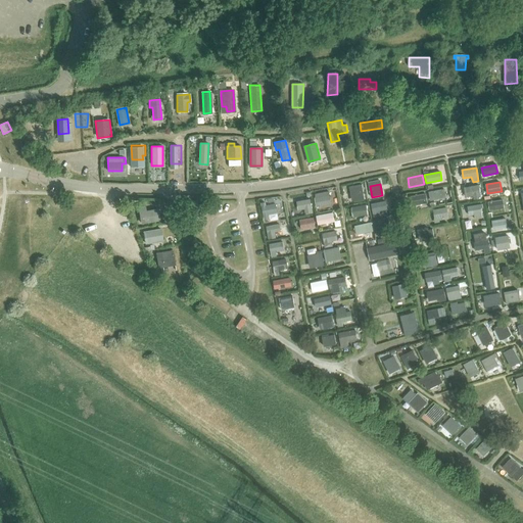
[(353,201),(364,199),(362,185),(351,186),(353,201)]
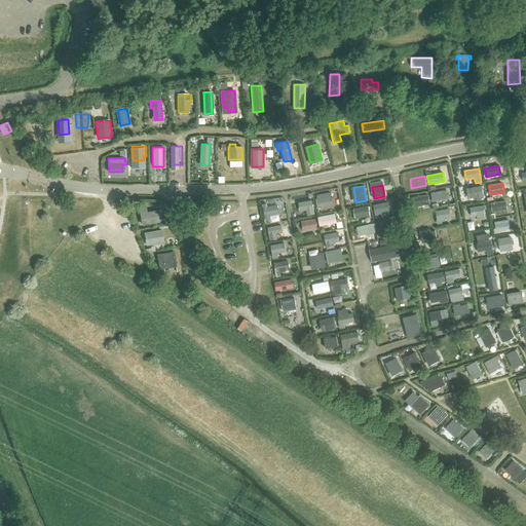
[(468,197),(476,197),(477,200),(484,199),(481,186),(466,188),(468,197)]
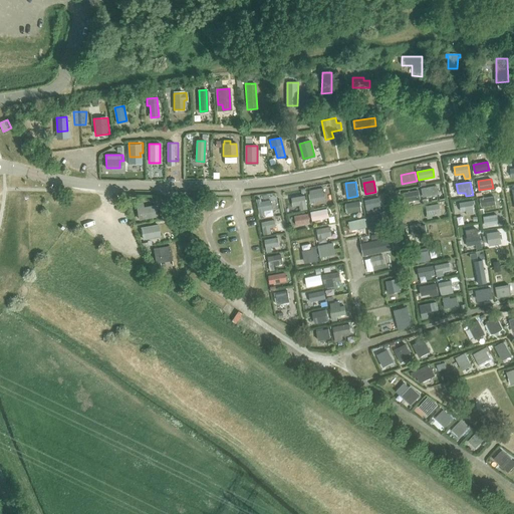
[(438,194),(437,186),(422,188),(424,197),(438,194)]
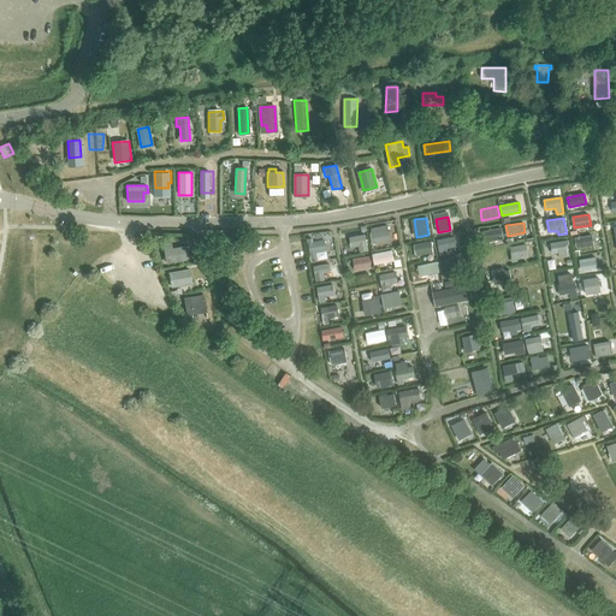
[(503,238),(502,227),(484,231),(486,242),(503,238)]
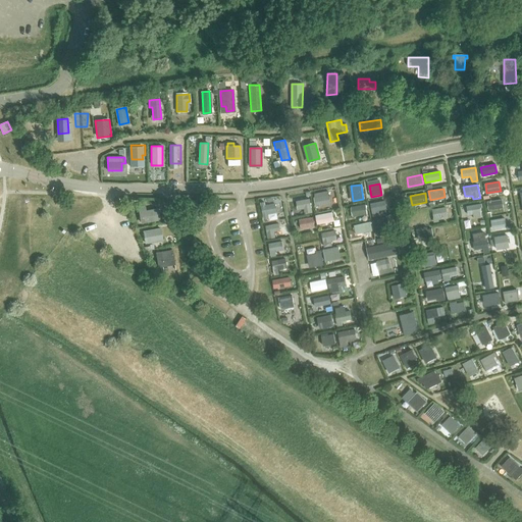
[(315,206),(330,204),(328,195),(314,197),(315,206)]
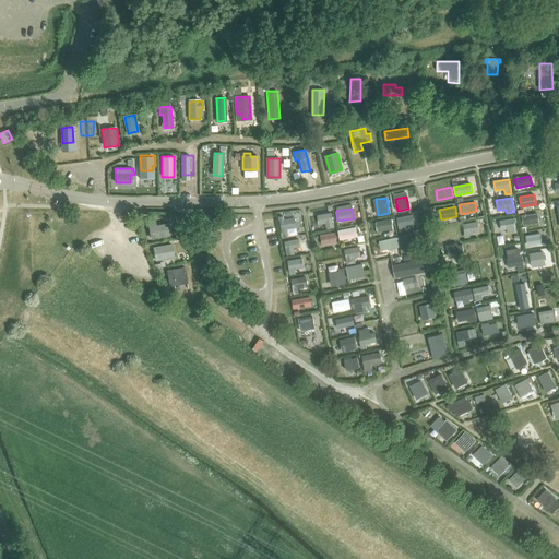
[(326,228),(334,227),(332,213),(318,215),(319,224),(325,223),(326,228)]
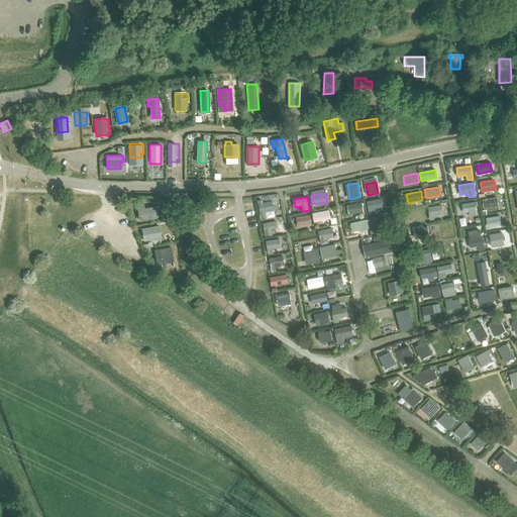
[(498,205),(497,198),(483,200),(484,208),(498,205)]
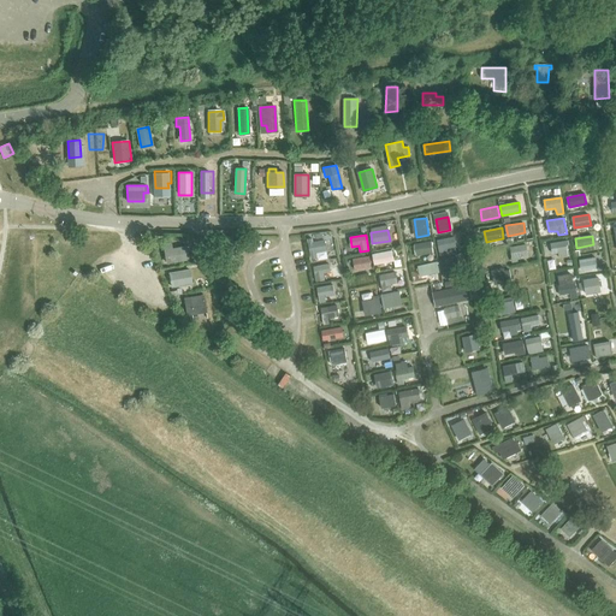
[(455,247),(454,237),(437,240),(440,255),(448,253),(446,248),(455,247)]
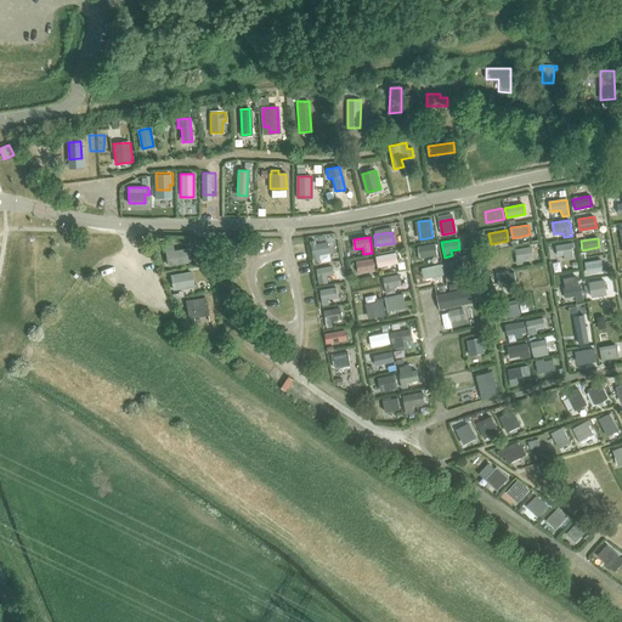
[(320,254),(329,253),(327,243),(316,246),(315,241),(311,242),(315,261),(321,260),(320,254)]
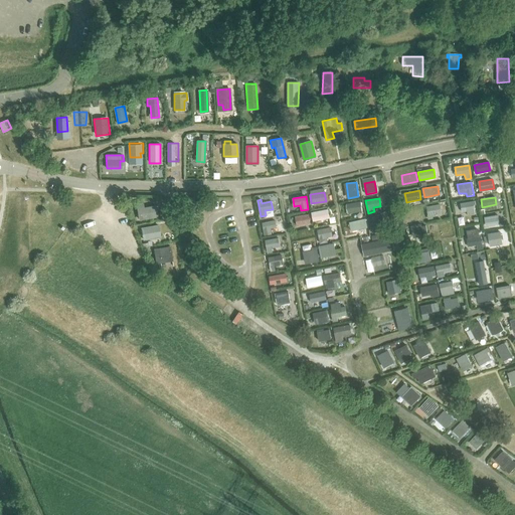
[(476,200),(461,203),(463,211),(467,211),(469,216),(475,214),(474,209),(474,204),(476,204),(476,200)]
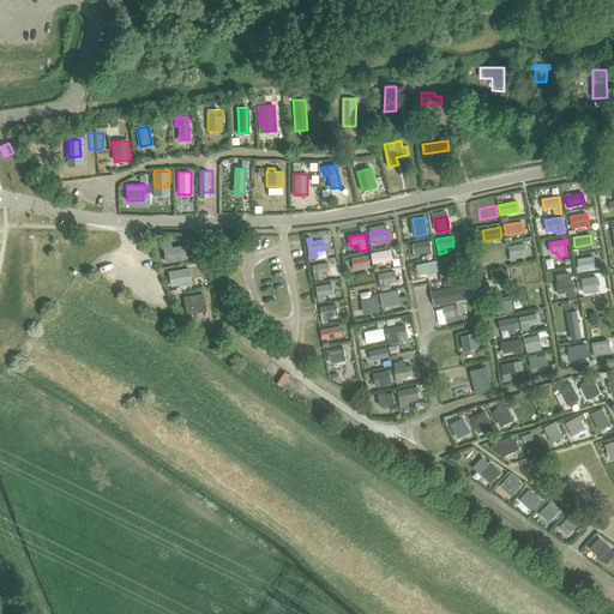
[(170,241),(162,242),(164,263),(188,259),(186,246),(172,247),(170,241)]
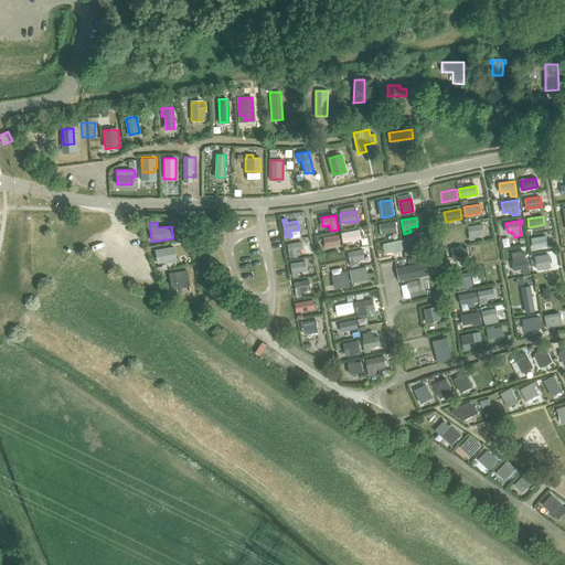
[(383,233),(397,230),(395,222),(381,224),(383,233)]
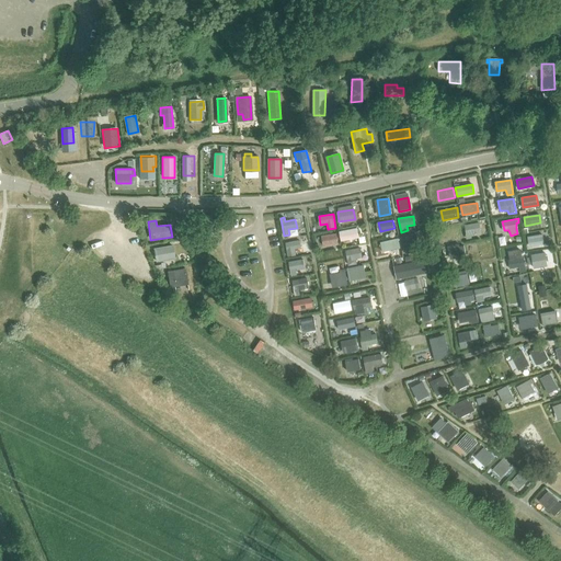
[(480,232),(479,224),(465,225),(467,238),(471,238),(470,233),(480,232)]
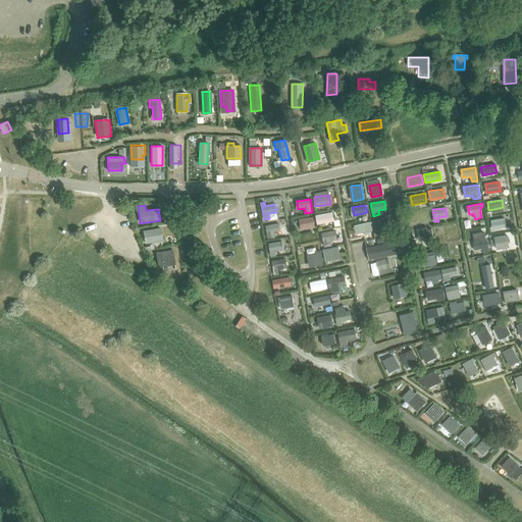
[(431,223),(428,210),(414,213),(415,222),(422,220),(423,225),(431,223)]
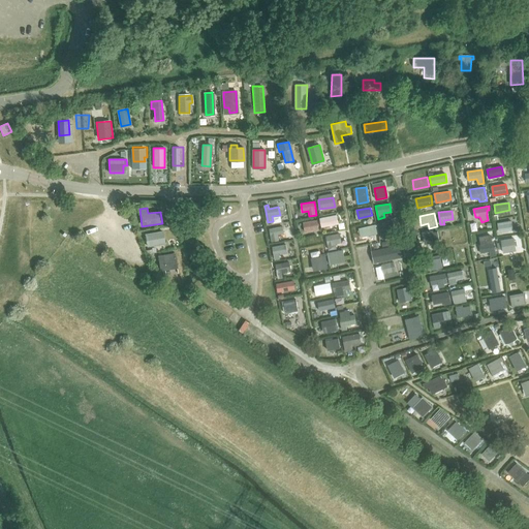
[(322,226),(338,223),(336,215),(320,218),(322,226)]
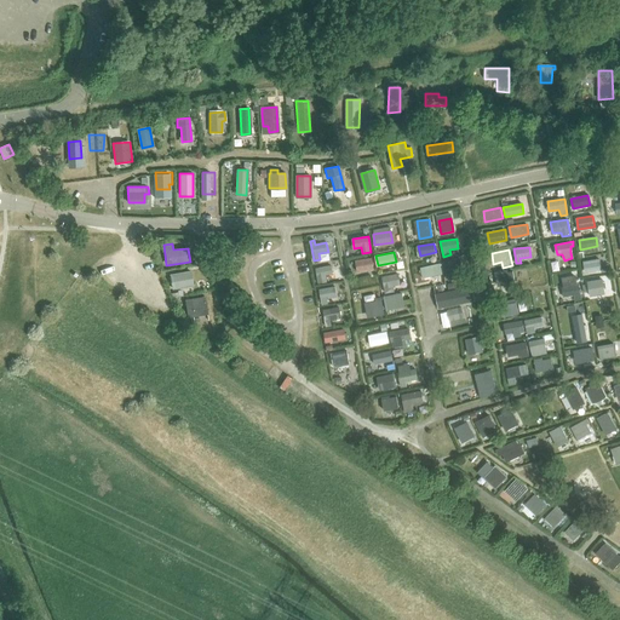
[(357,271),(373,269),(372,258),(356,260),(357,271)]
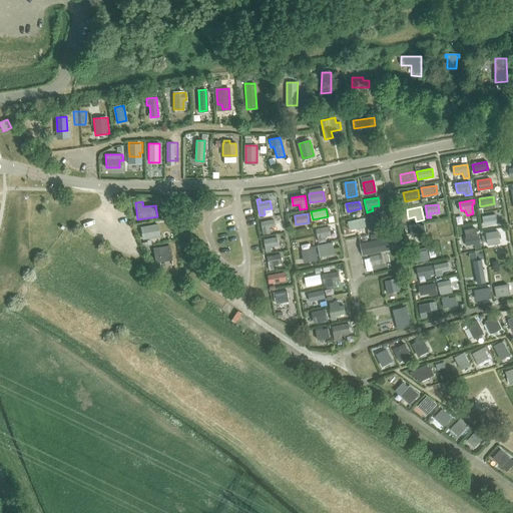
[(382,223),(381,214),(369,216),(371,230),(377,229),(376,224),(382,223)]
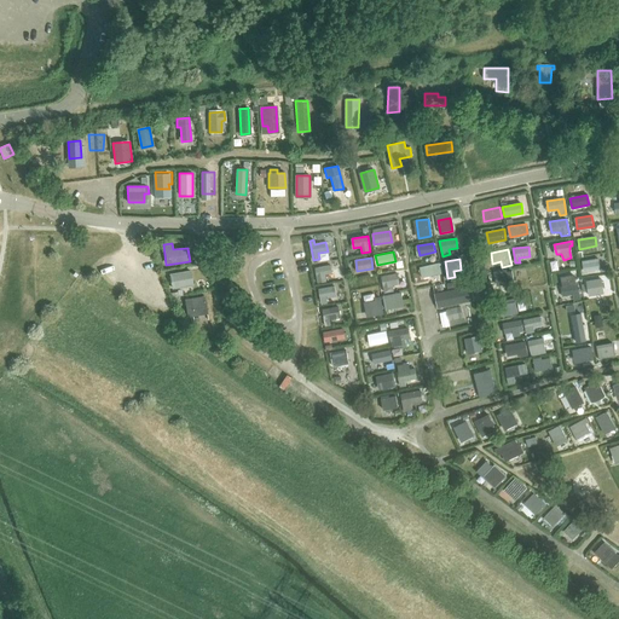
[(594,259),(582,261),(584,272),(600,268),(599,261),(595,261),(594,259)]
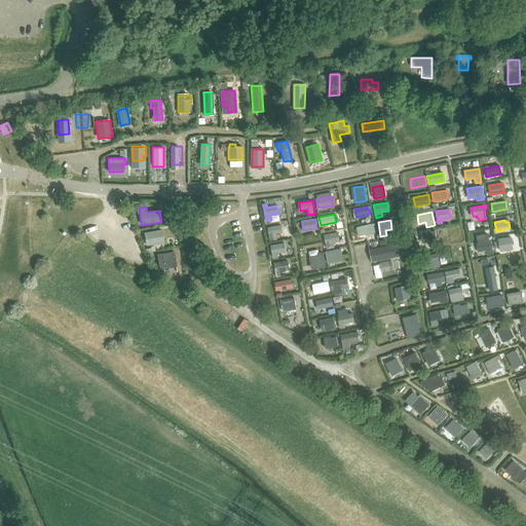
[(359,235),(375,232),(373,224),(358,227),(359,235)]
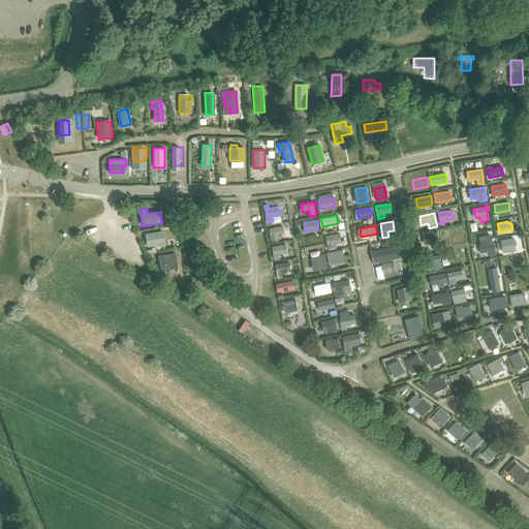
[(278,235),(284,234),(283,226),(270,228),(272,242),(279,240),(278,235)]
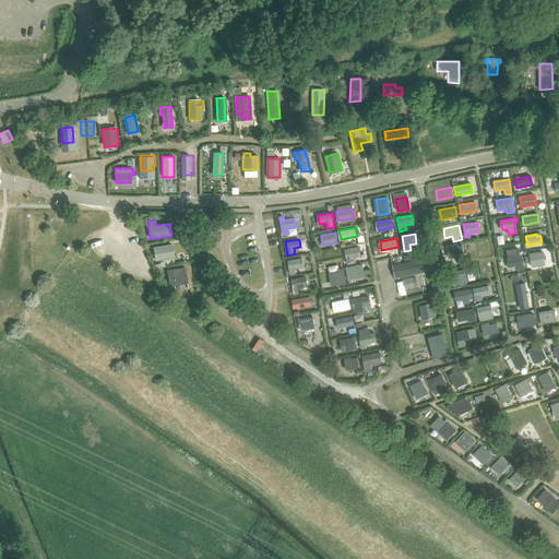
[(483,250),(482,241),(466,245),(468,253),(483,250)]
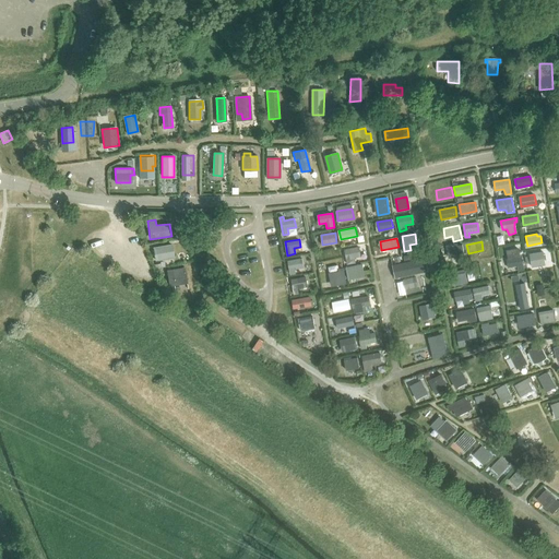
[(458,244),(447,246),(449,257),(464,253),(462,245),(458,246),(458,244)]
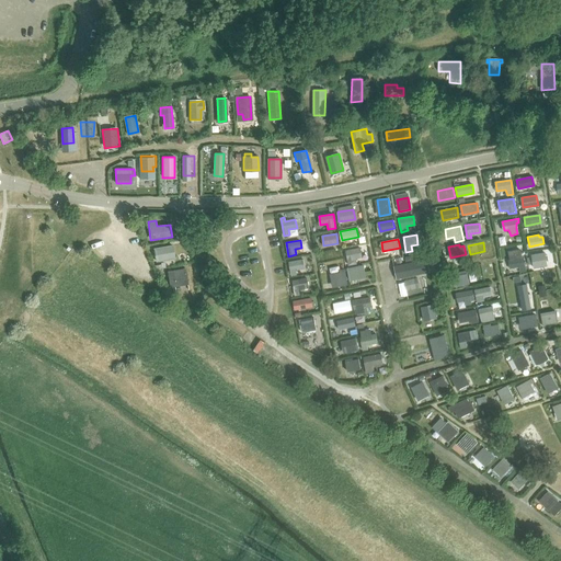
[(172,245),(155,248),(157,261),(174,259),(172,245)]
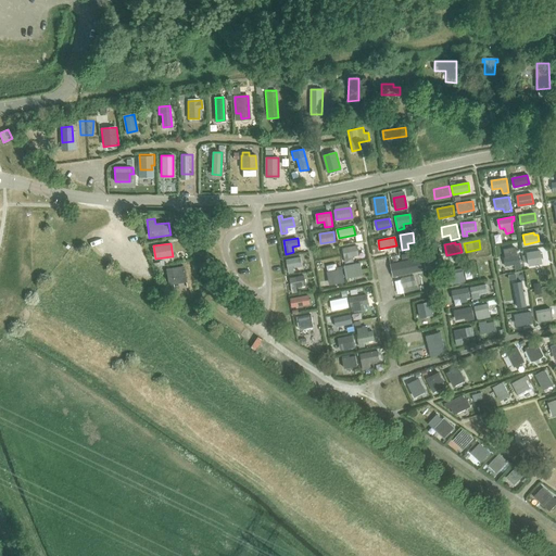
[(352,255),(358,254),(357,245),(343,249),(345,262),(353,261),(352,255)]
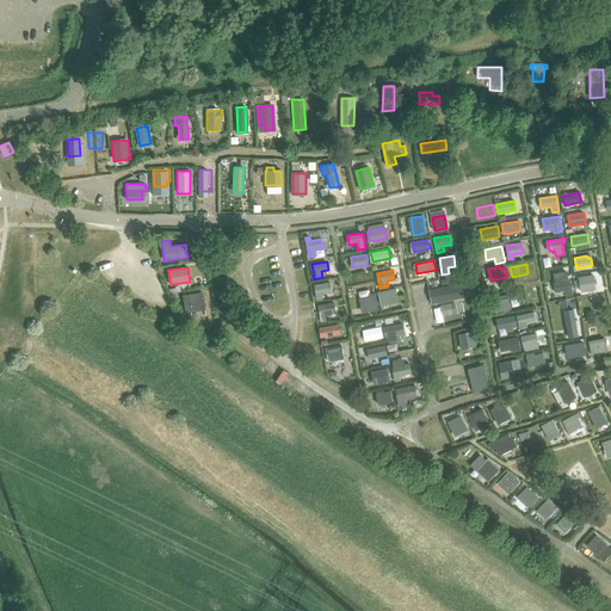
[(369,290),(375,289),(371,275),(356,278),(358,288),(368,287),(369,290)]
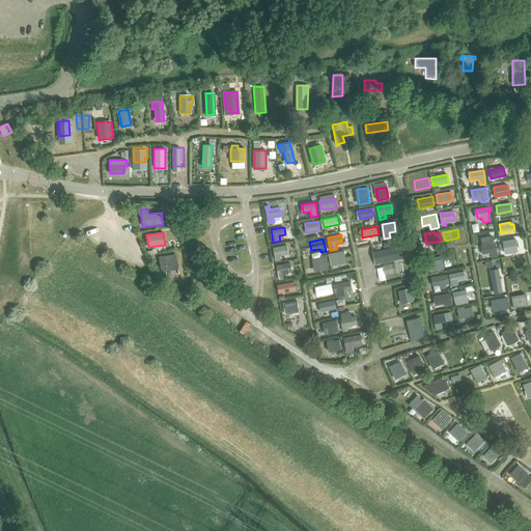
[(518,251),(515,239),(503,242),(505,253),(518,251)]
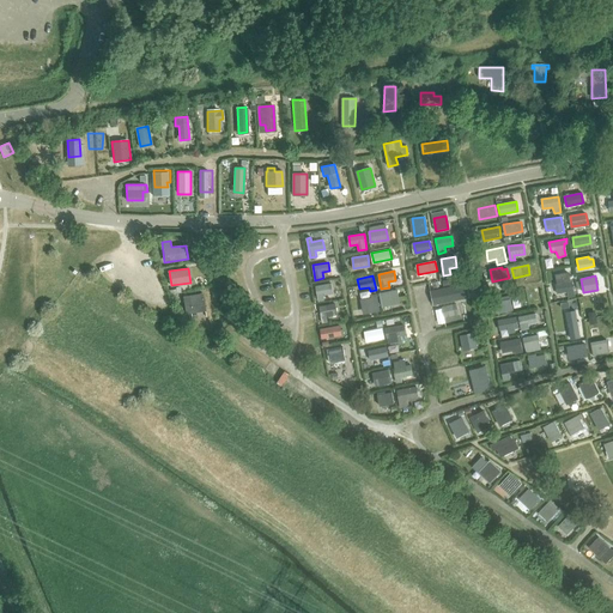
[(571,280),(557,284),(558,293),(568,291),(569,297),(575,296),(571,280)]
